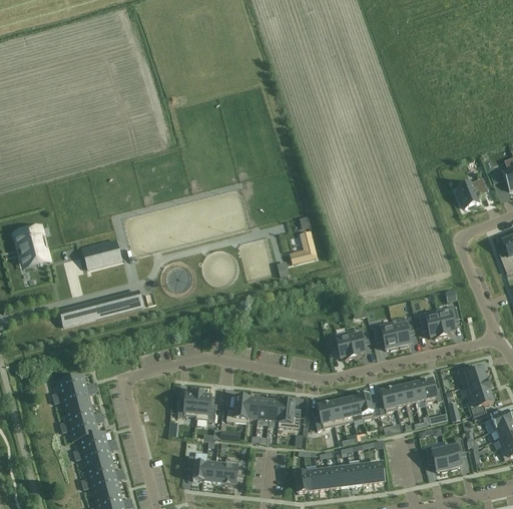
[(507,166),(501,168),(509,188),(512,186),(512,155),(505,159),(507,166)]
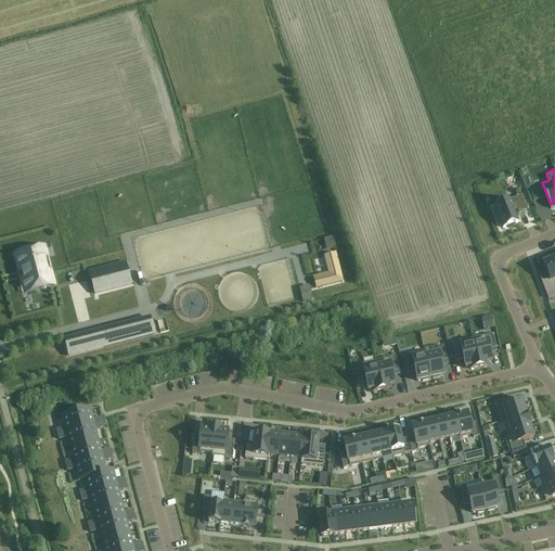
[(537,184),(530,188),(534,197),(540,195),(537,184)]
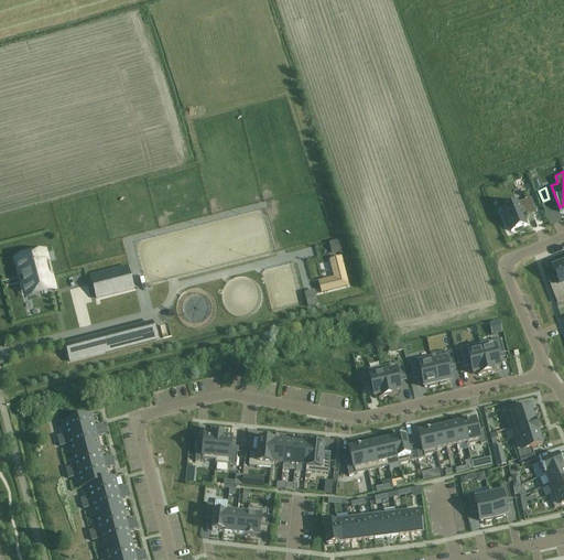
[(518,200),(502,205),(506,213),(503,214),(507,224),(509,223),(511,227),(527,222),(523,213),(528,212),(527,208),(534,205),(530,195),(518,200)]
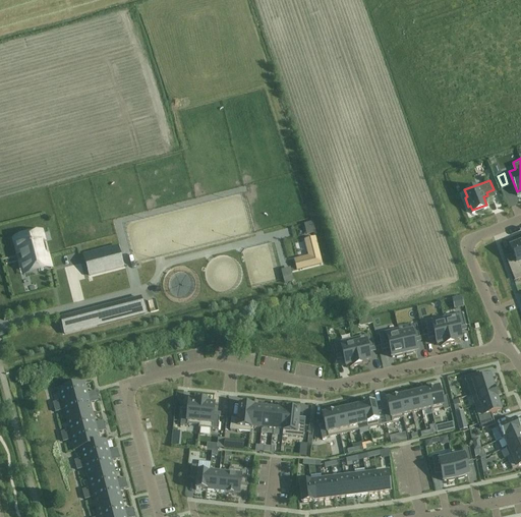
[(312,219),(304,221),(307,231),(314,229),(312,219)]
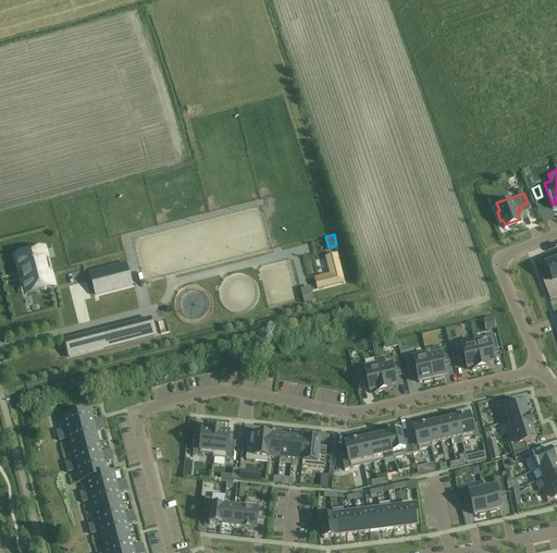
[(50,267),(47,255),(45,255),(41,245),(17,250),(26,284),(50,279),(48,268),(50,267)]
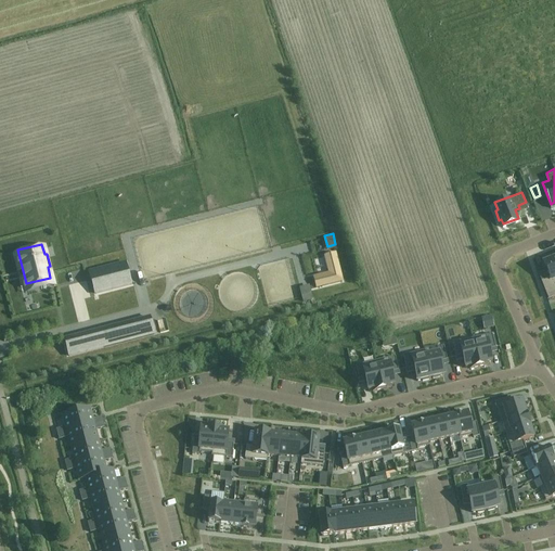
[(325,254),(330,270),(314,273),(318,283),(341,278),(335,251),(325,254)]
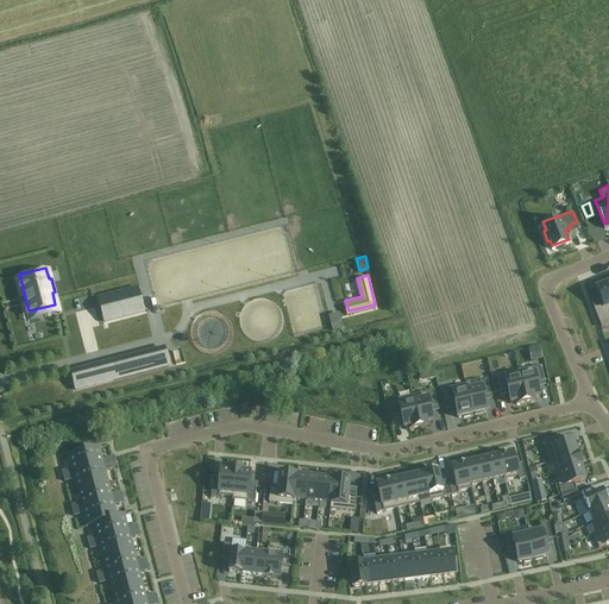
[(603,301),(595,304),(602,323),(608,320),(608,310),(608,309),(608,308),(608,278),(596,284),(603,301)]
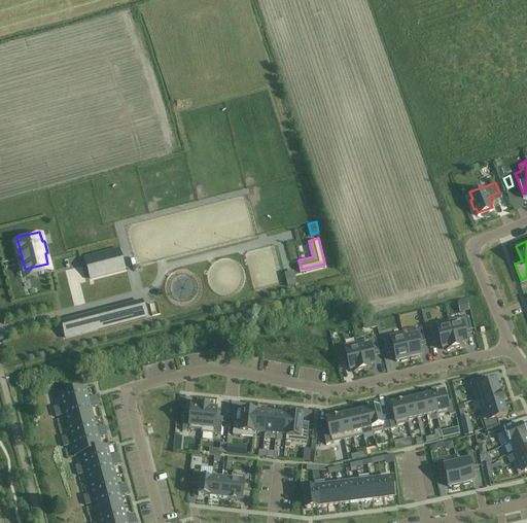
[(85,254),(91,275),(125,266),(119,245),(85,254)]
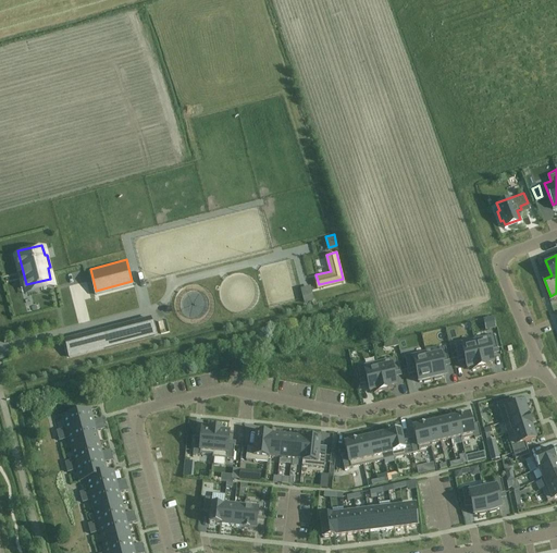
[(86,349),(103,345),(99,328),(82,332),(86,349)]
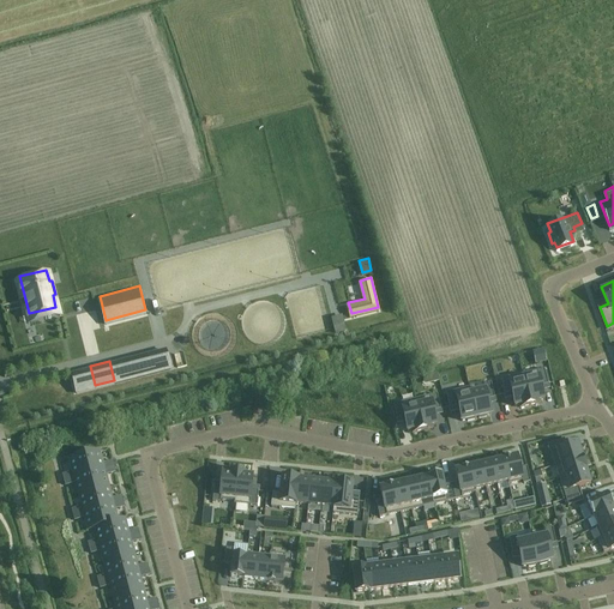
[(545,365),(523,371),(530,401),(540,398),(540,397),(545,396),(541,381),(548,380),(545,365)]
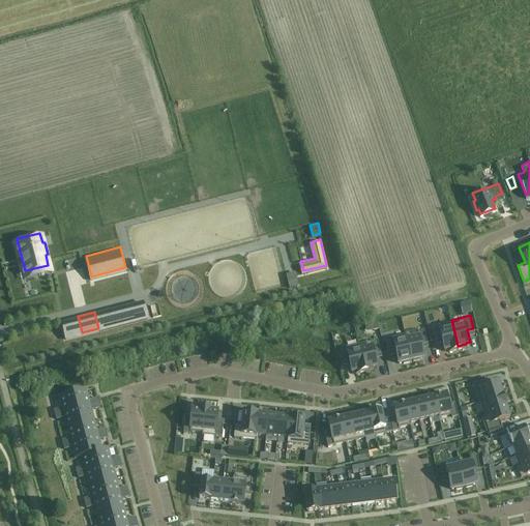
[(451,320),(433,324),(436,337),(442,335),(444,348),(448,347),(448,348),(458,346),(451,320)]
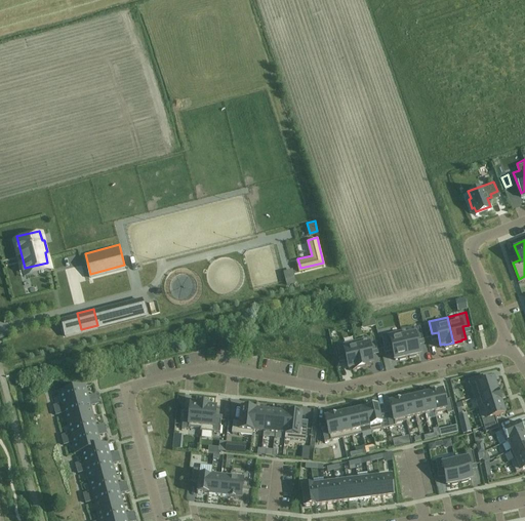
[(403,332),(402,332),(407,354),(409,353),(409,355),(415,353),(415,352),(419,351),(416,338),(422,336),(419,324),(413,325),(414,330),(403,332)]
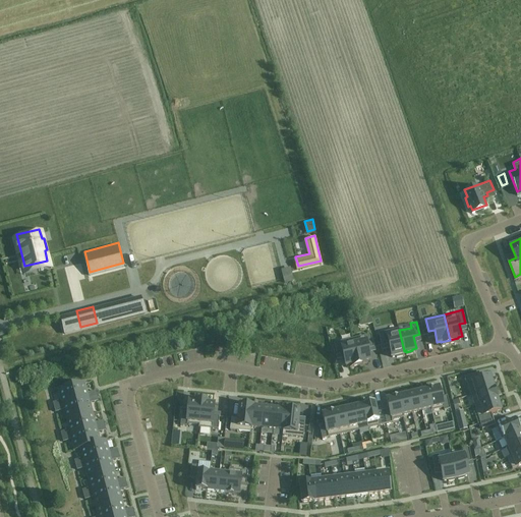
[(398,326),(379,330),(382,343),(389,341),(392,354),(396,353),(396,354),(402,352),(402,351),(404,351),(399,330),(400,330),(398,326)]
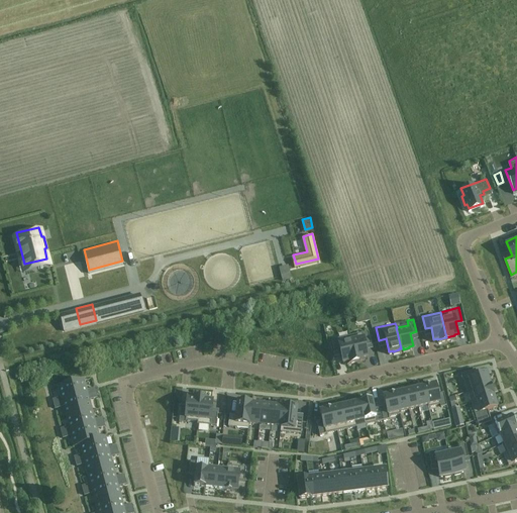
[(368,328),(349,332),(355,358),(365,356),(364,355),(368,354),(365,342),(371,341),(368,328)]
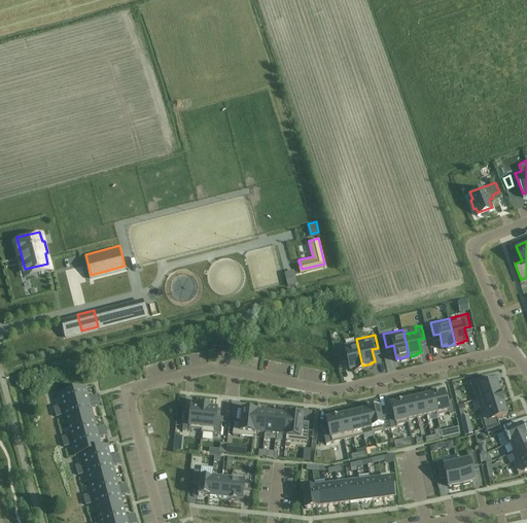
[(356,339),(338,344),(341,356),(347,355),(350,367),(353,365),(354,368),(362,365),(356,339)]
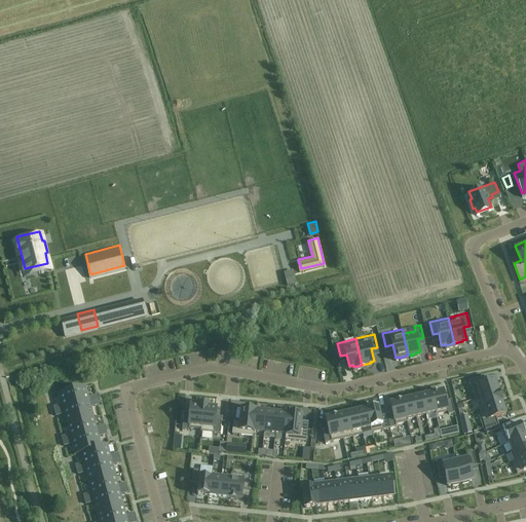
[(482,374),(470,378),(472,384),(477,382),(480,394),(498,387),(494,376),(484,379),(482,374)]
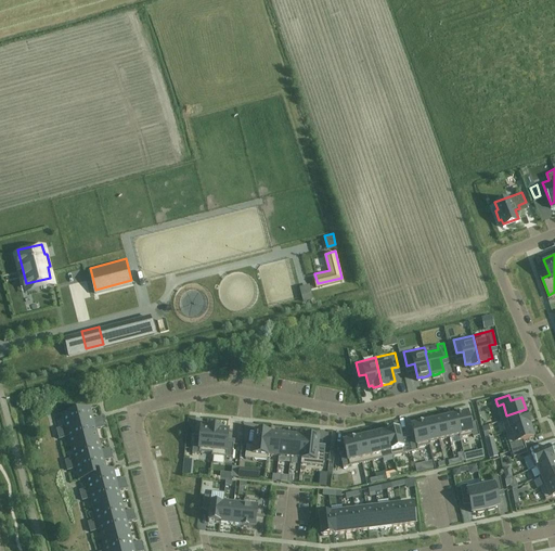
[(90,405),(76,408),(80,424),(94,421),(90,405)]
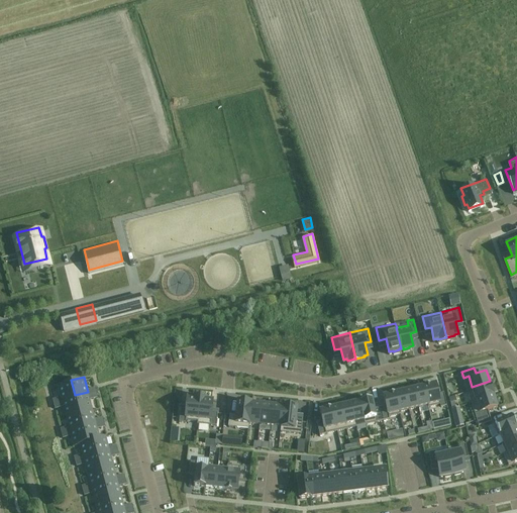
[(62,399),(75,395),(71,380),(58,384),(62,399)]
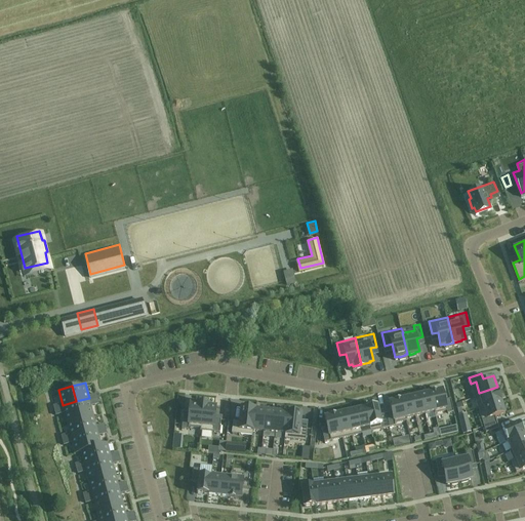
[(431,389),(430,390),(435,408),(434,408),(435,410),(447,408),(447,410),(453,409),(450,396),(444,397),(442,387),(437,388),(436,387),(431,389)]
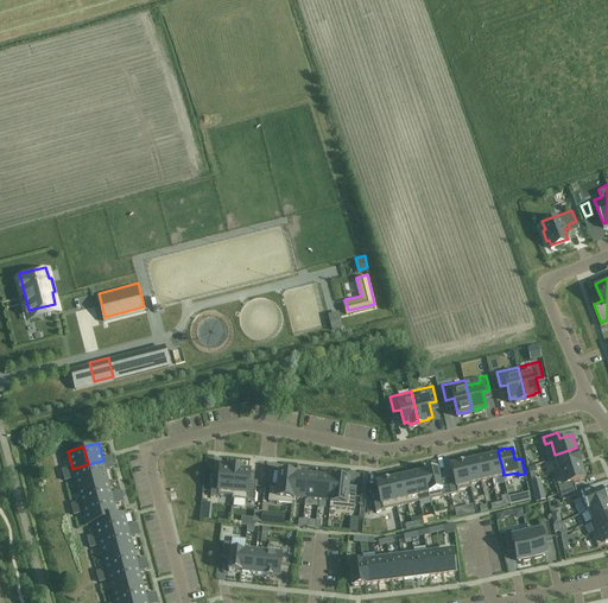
[(555,455),(549,456),(553,470),(581,461),(576,448),(555,455)]
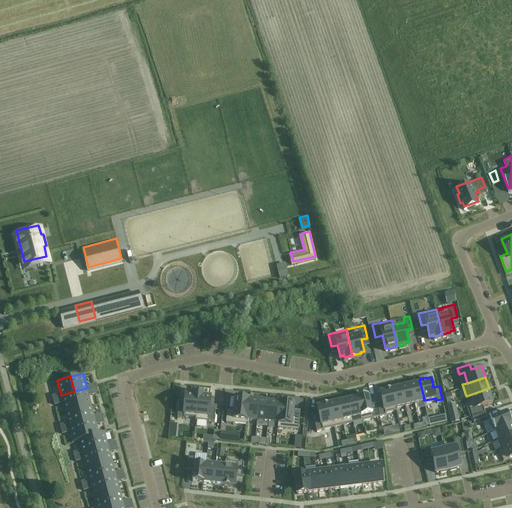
[(419,380),(410,382),(414,400),(423,398),(424,398),(419,380)]
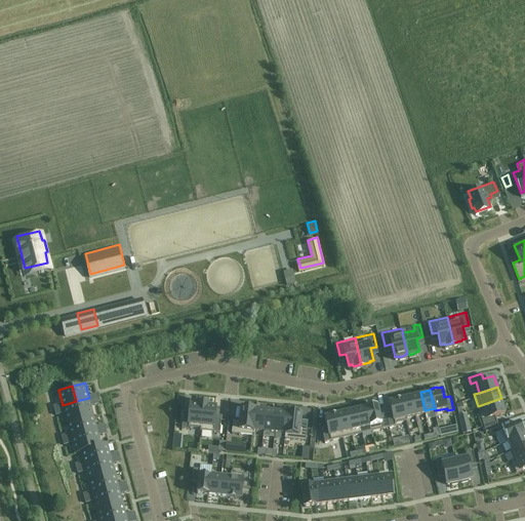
[(420,392),(411,394),(415,412),(425,410),(420,392)]
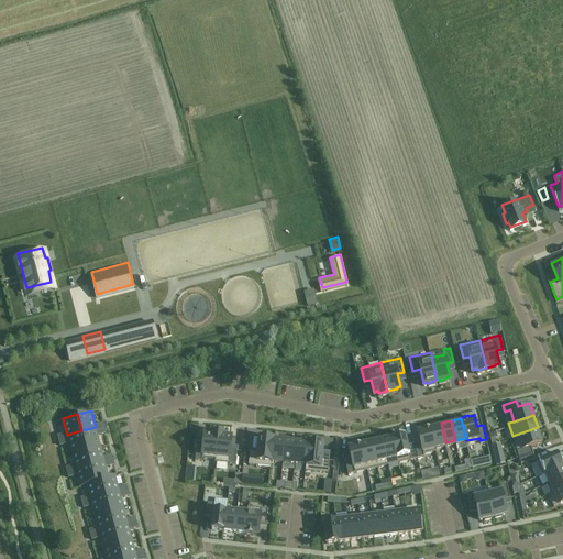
[(441,423),(430,425),(434,446),(435,445),(445,442),(441,423)]
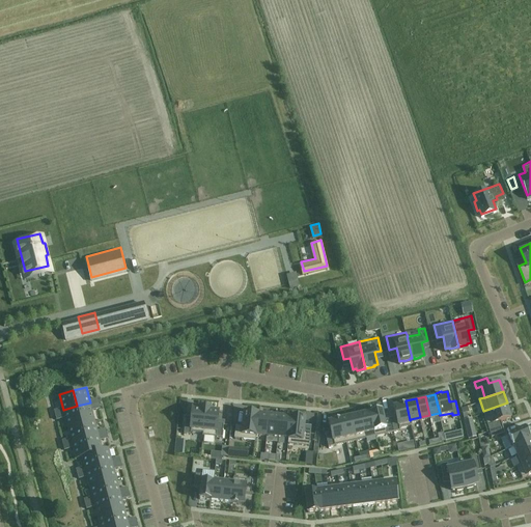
[(396,414),(390,416),(393,428),(399,427),(399,424),(412,422),(411,419),(410,420),(406,400),(404,400),(399,401),(399,403),(394,404),(396,414)]
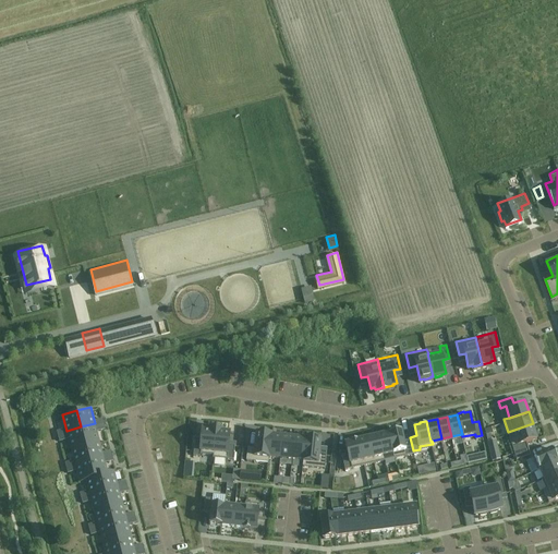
[(81,426),(85,443),(99,438),(95,423),(81,426)]
